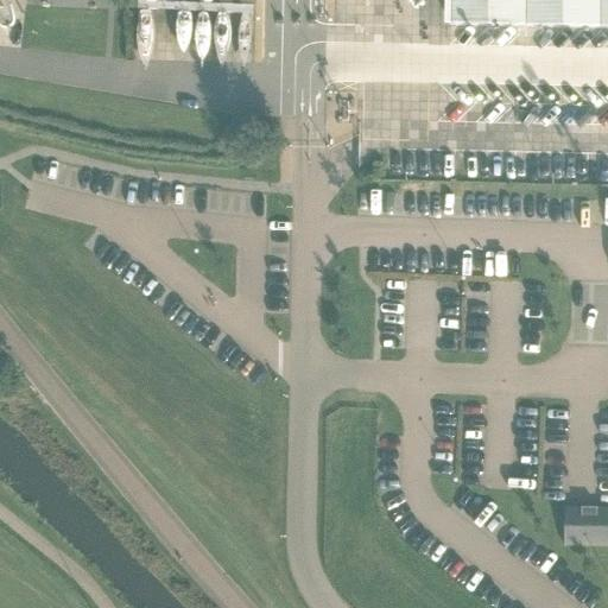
[(607,0),(450,0),(450,23),(607,25),(607,0)]
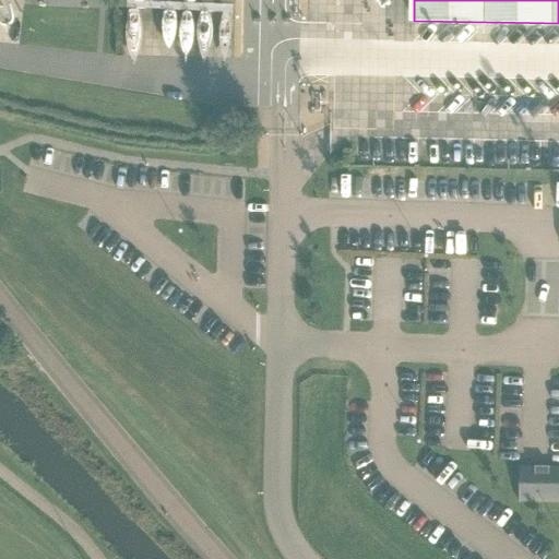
[(228,353),(240,337),(206,310),(194,325),(228,353)]
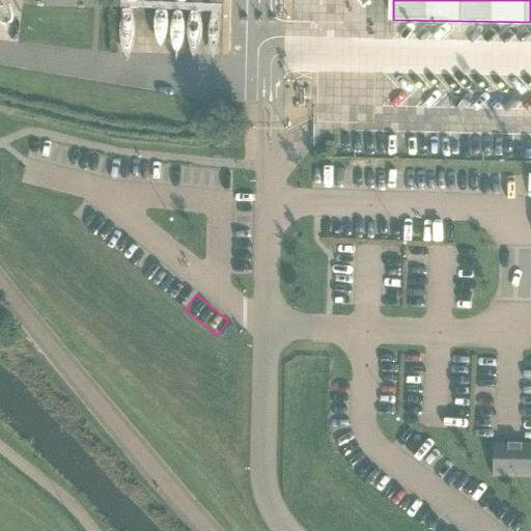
[(493,456),(530,456),(530,446),(493,446),(493,456)]
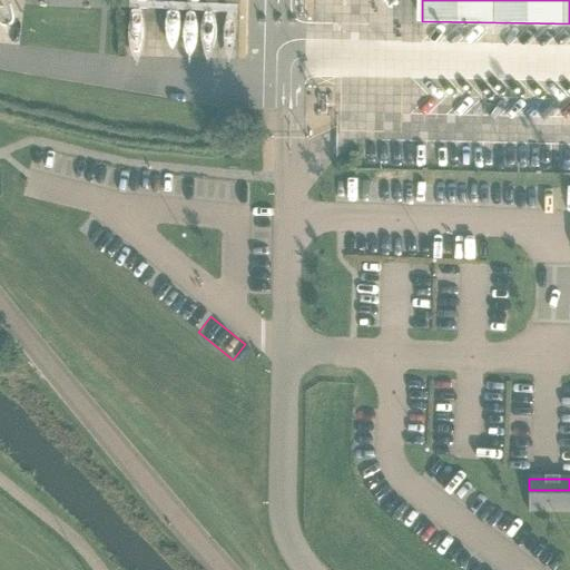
[(569,512),(569,492),(527,492),(526,512),(569,512)]
